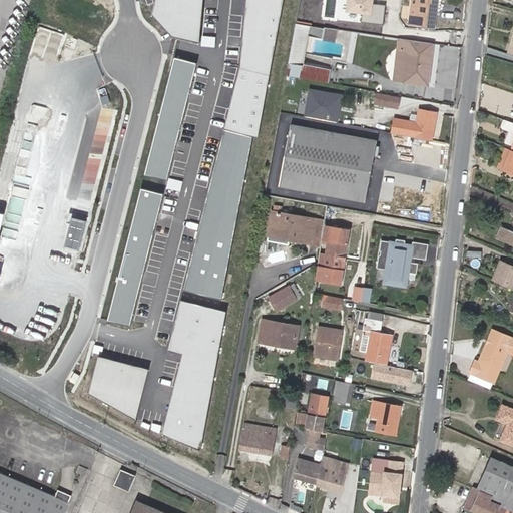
[(204,0),(155,0),(153,10),(171,33),(200,41),(204,0)]
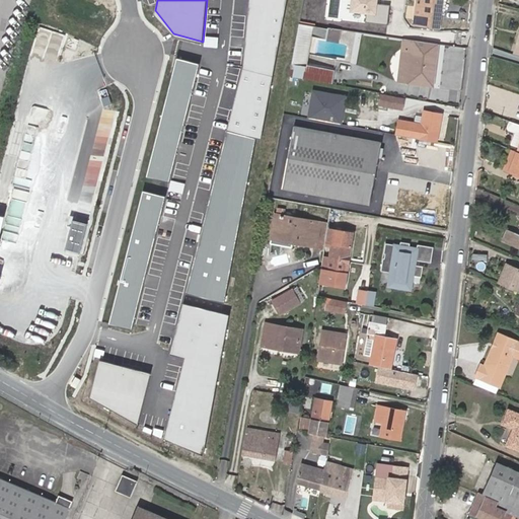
[(249,0),(244,66),(229,131),(188,292),(224,302),(257,137),(287,0),(249,0)]
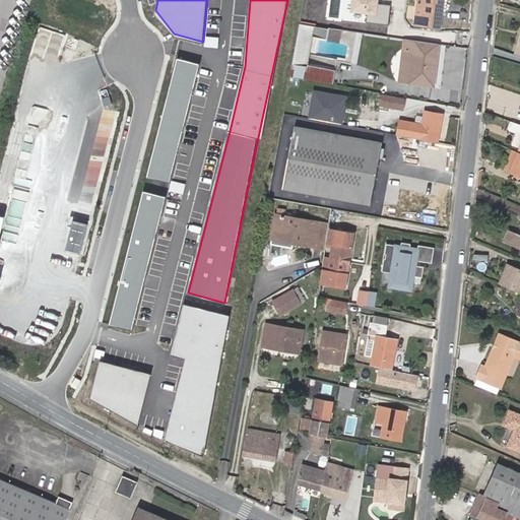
[(353,0),(352,11),(368,13),(367,19),(387,22),(390,5),(379,4),(380,0),(353,0)]
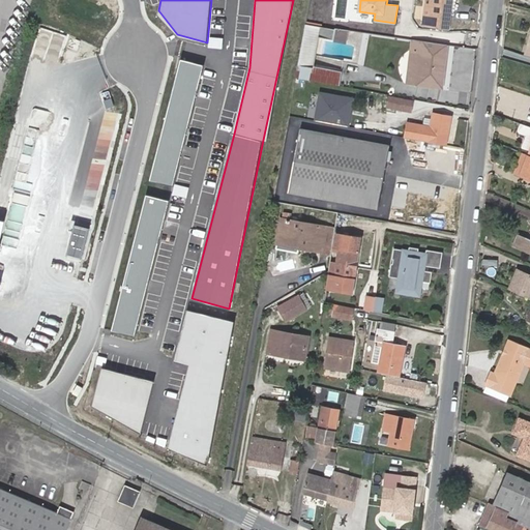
[(451,0),(424,0),(422,26),(430,27),(449,29),(451,0)]
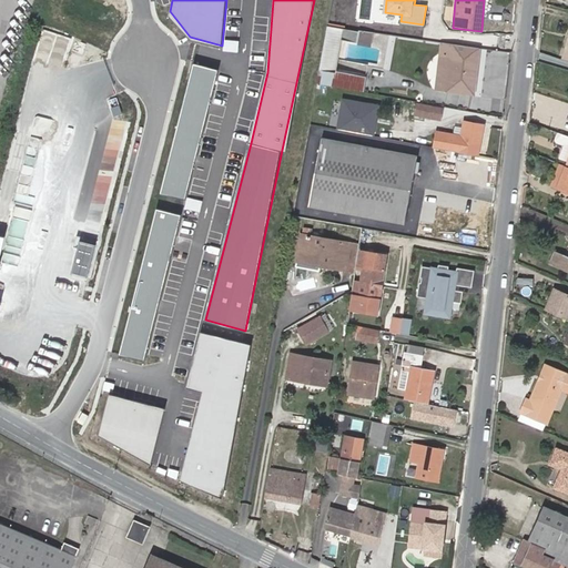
[(338,6),(331,4),(327,26),(344,28),(345,22),(336,20),(338,6)]
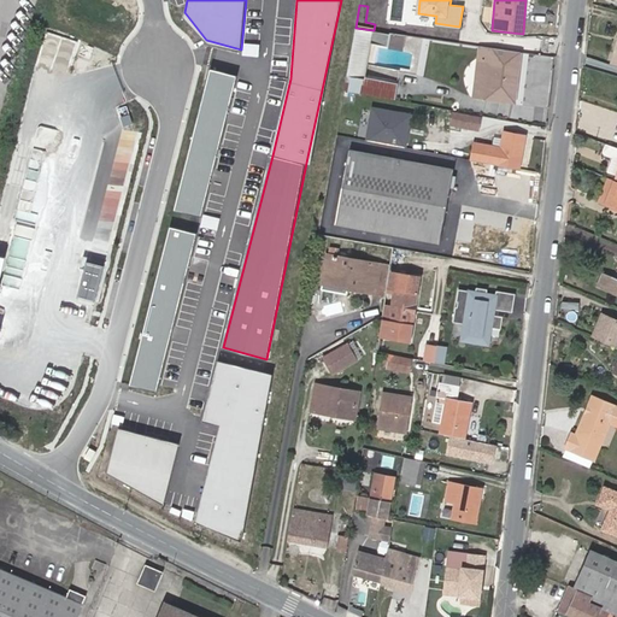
[(387,34),(353,29),(342,89),(394,99),(397,84),(363,78),(369,43),(385,47),(400,48),(403,34),(387,33),(387,34)]
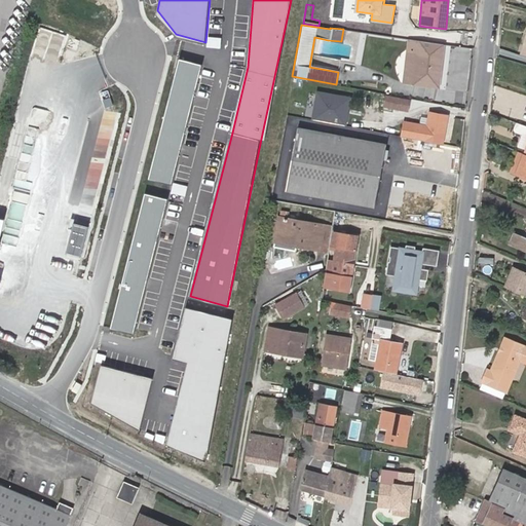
[(446,45),(412,41),(407,82),(440,87),(446,45)]
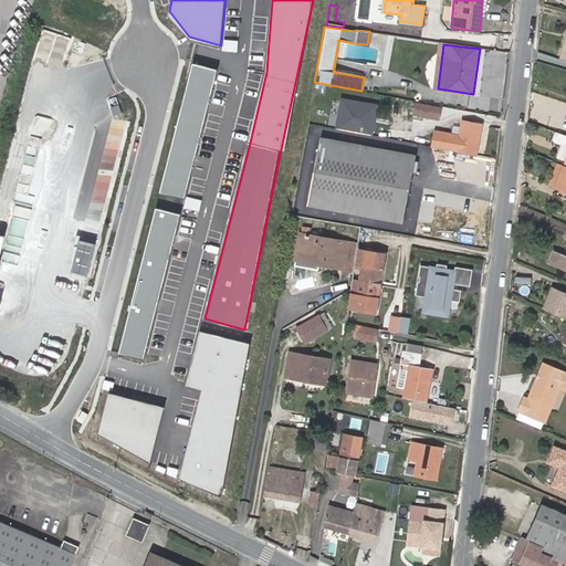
[(219,69),(195,62),(160,191),(185,198),(219,69)]
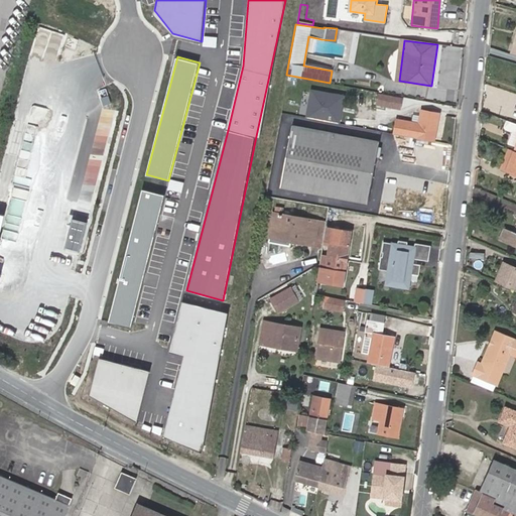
[(339,123),(345,96),(311,90),(306,117),(339,123)]
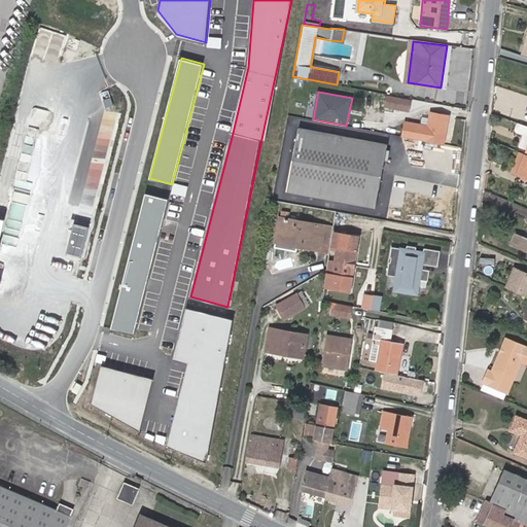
[(385,106),(408,110),(409,99),(386,95),(385,106)]
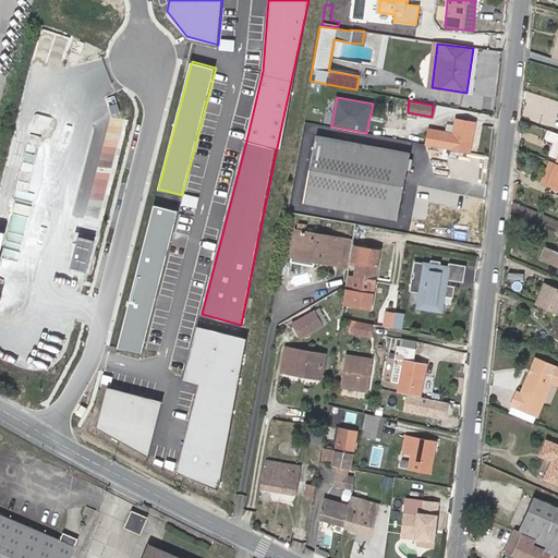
[(104,217),(125,118),(110,114),(89,214),(104,217)]
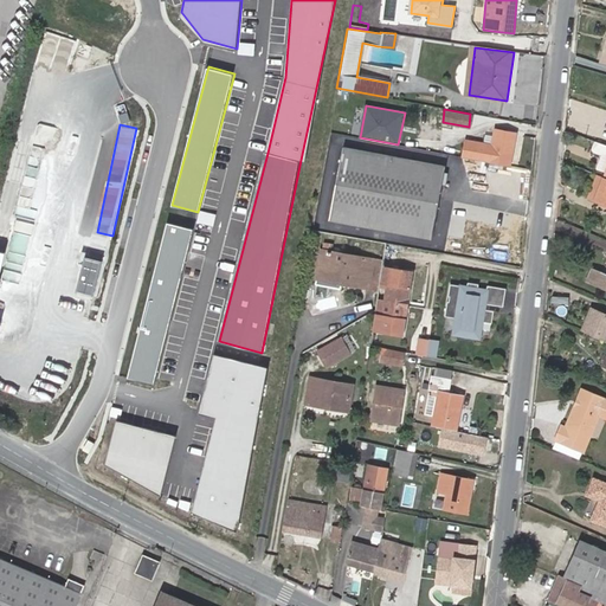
[(463,158),(509,166),(515,134),(494,129),(491,144),(465,140),(463,158)]
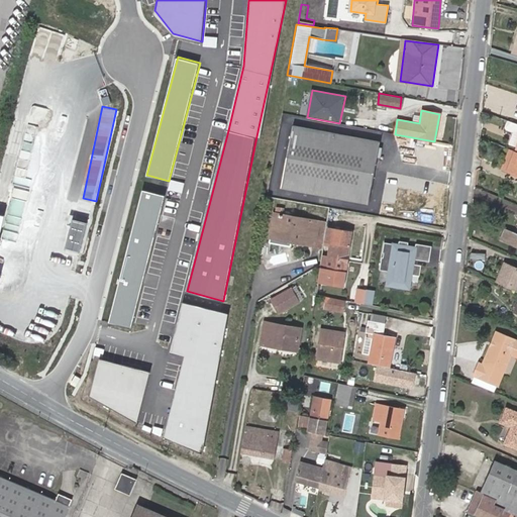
[(516,124),(508,122),(504,132),(513,135),(510,143),(516,145),(516,124)]
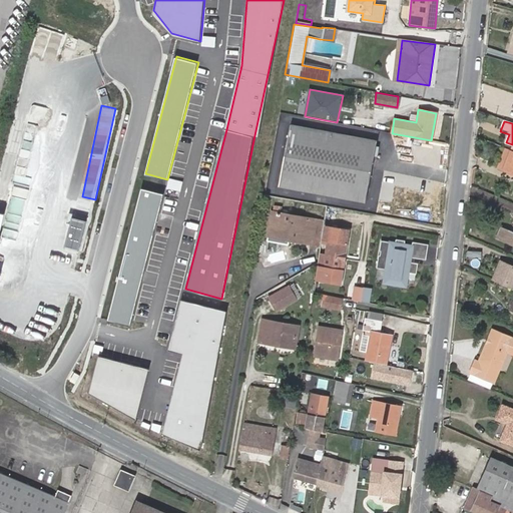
[(376,140),(289,125),(278,185),(364,202),(376,140)]
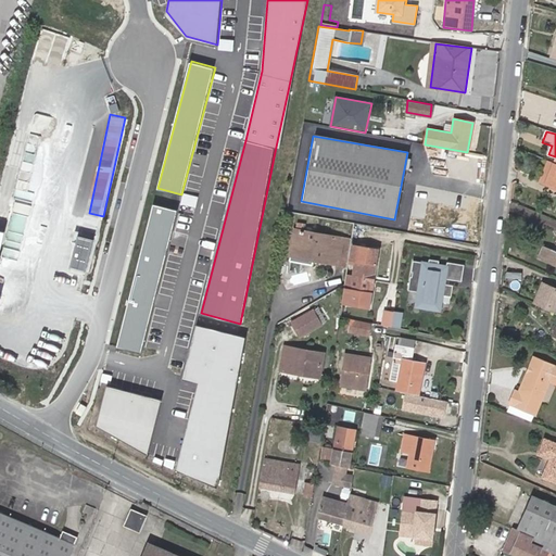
[(540,182),(546,185),(554,165),(548,163),(540,182)]
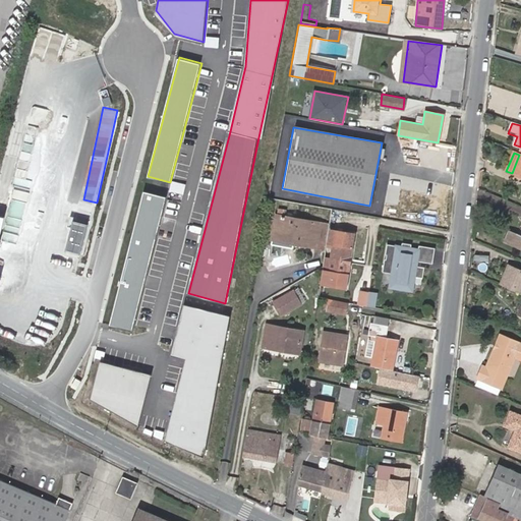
[(519,155),(512,173),(520,176),(520,154),(519,154),(519,155)]
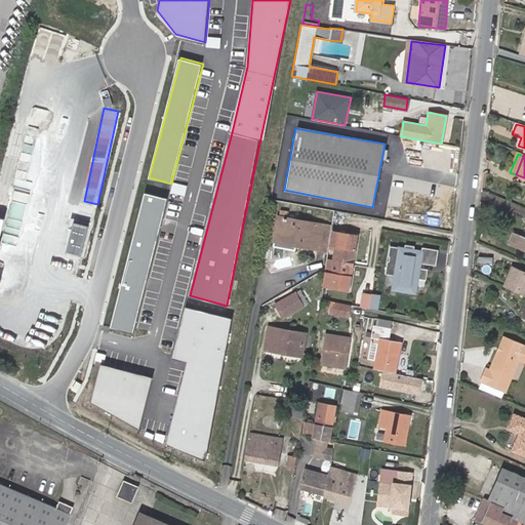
[(18,191),(8,220),(21,225),(31,195),(18,191)]
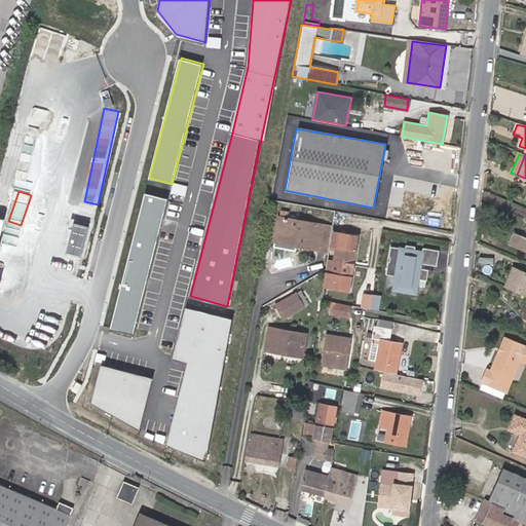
[(168,198),(146,193),(112,327),(135,333),(168,198)]
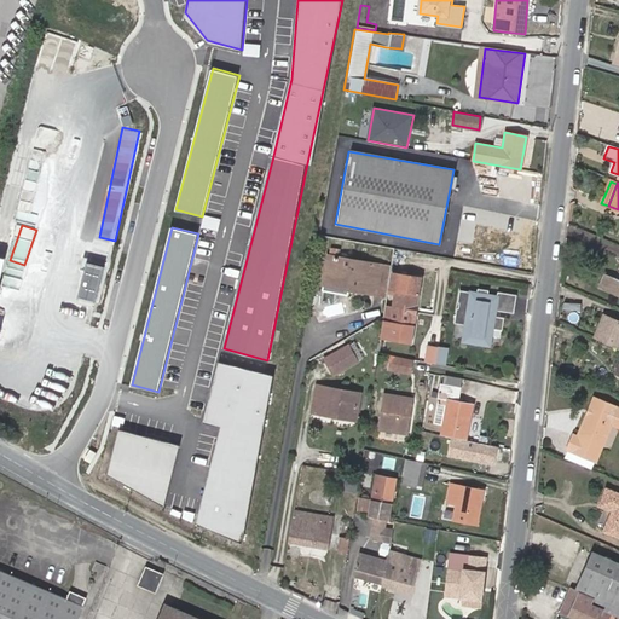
[(414,266),(416,253),(399,249),(398,262),(414,266)]
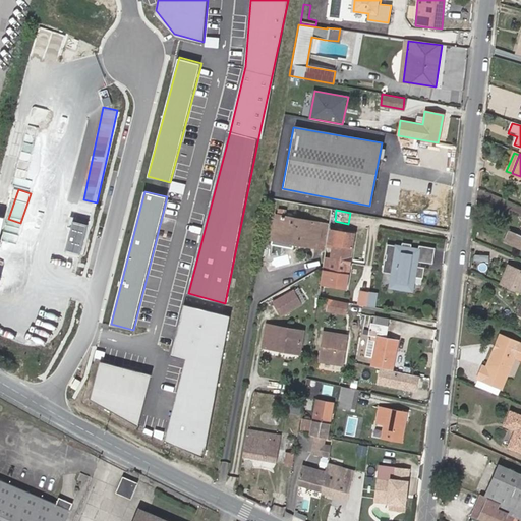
[(66,250),(82,252),(89,219),(72,216),(66,250)]
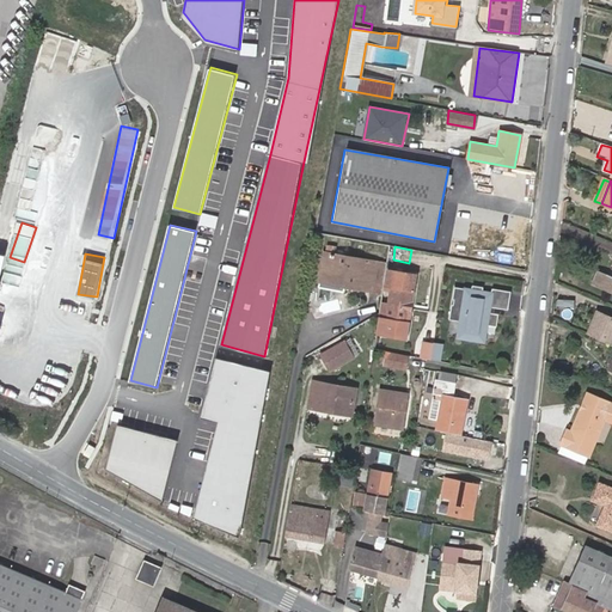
[(324,256),(319,283),(378,293),(383,265),(324,256)]
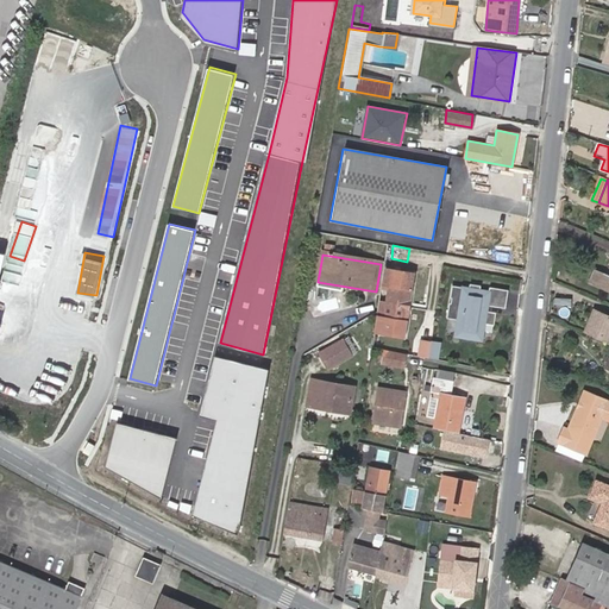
[(389,288),(388,300),(382,299),(377,331),(405,334),(414,271),(387,268),(383,287),(389,288)]
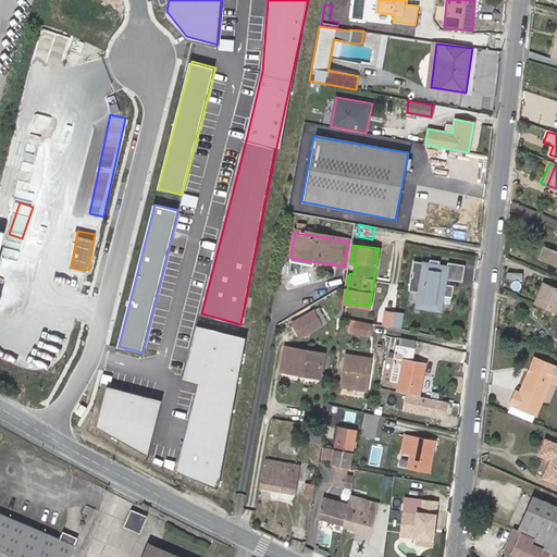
[(556,250),(556,251),(543,246),(537,259),(556,265),(556,250)]
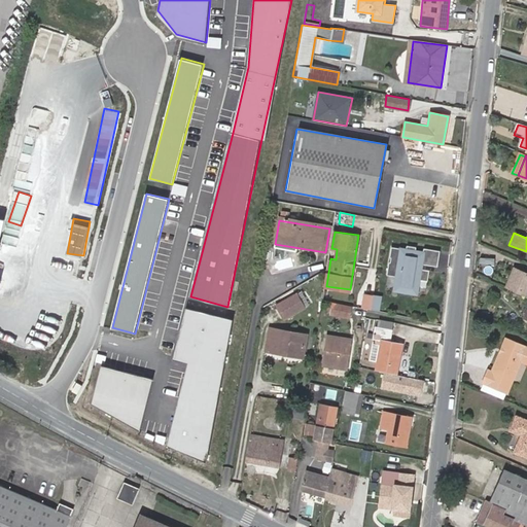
[(408,249),(391,247),(390,257),(391,257),(390,262),(389,262),(387,273),(396,274),(394,289),(418,293),(420,278),(428,279),(429,271),(422,269),(422,264),(437,267),(441,251),(425,248),(424,252),(417,251),(417,247),(408,246),(408,249)]
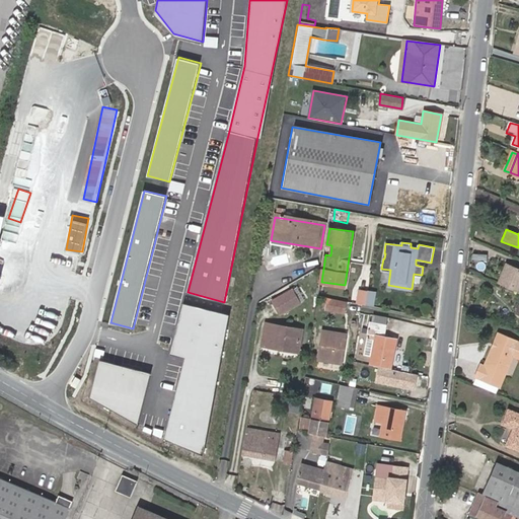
[(518,269),(507,264),(499,282),(518,291),(518,290),(518,269)]
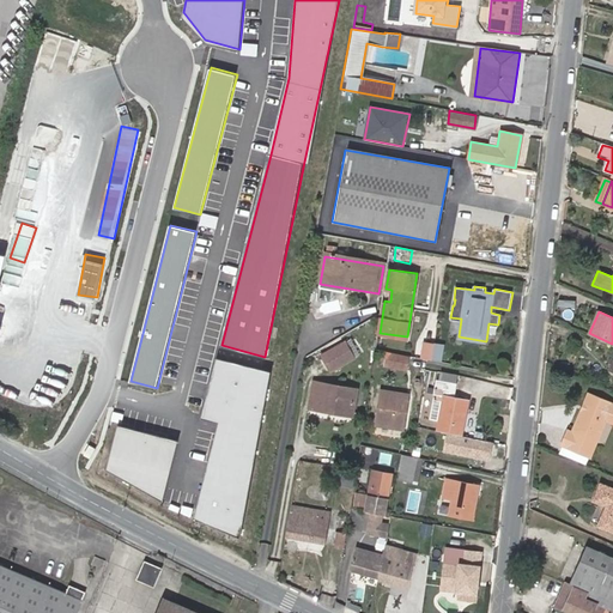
[(349,339),(345,341),(353,356),(357,354),(349,339)]
